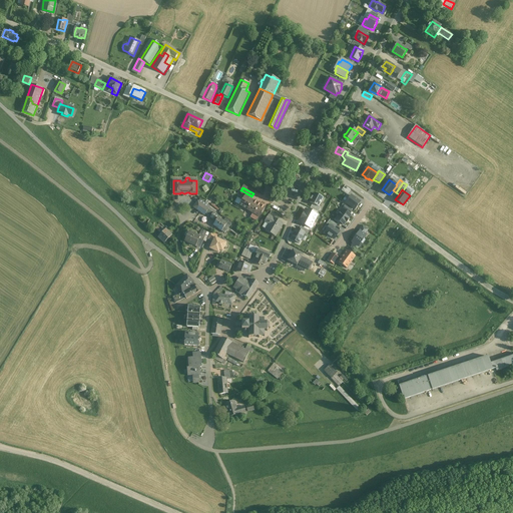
[(244,195),(239,205),(252,213),(250,217),(257,221),(259,217),(260,217),(265,208),(248,198),(250,195),(246,193),(241,190),(240,191),(240,193),(244,195)]
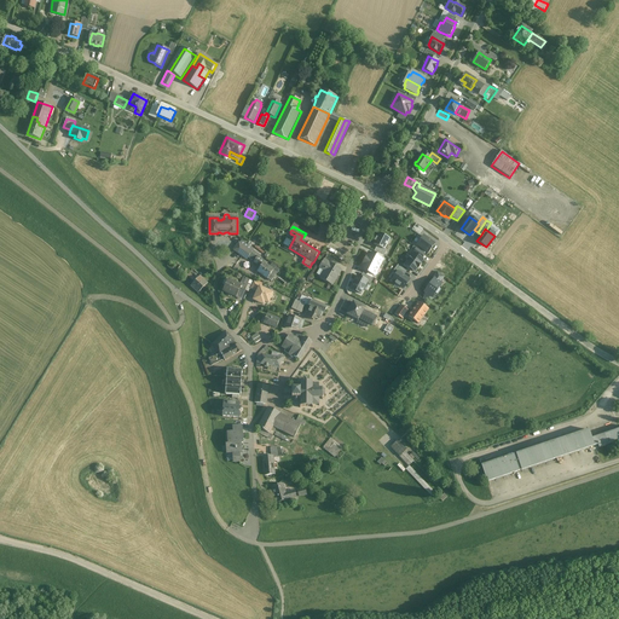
[(385,250),(385,249),(389,238),(380,233),(377,238),(376,237),(375,241),(375,242),(374,244),(377,247),(385,250)]
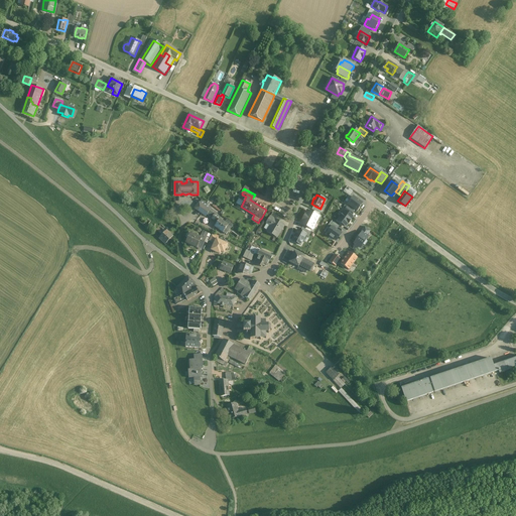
[(362,204),(353,197),(348,204),(357,211),(362,204)]
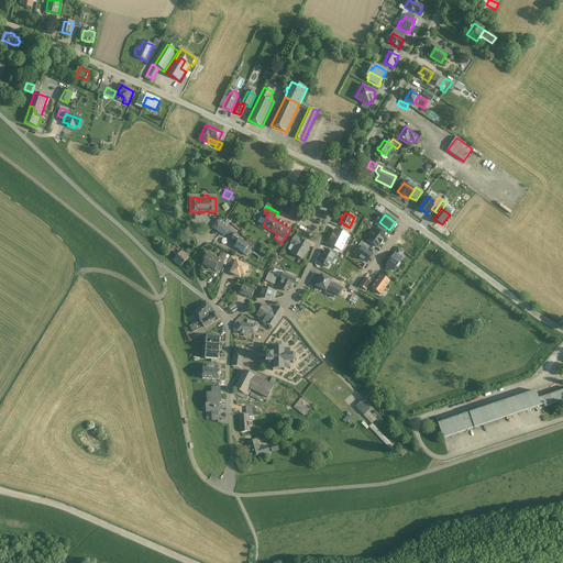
[(229,230),(218,221),(213,228),(224,235),(229,230)]
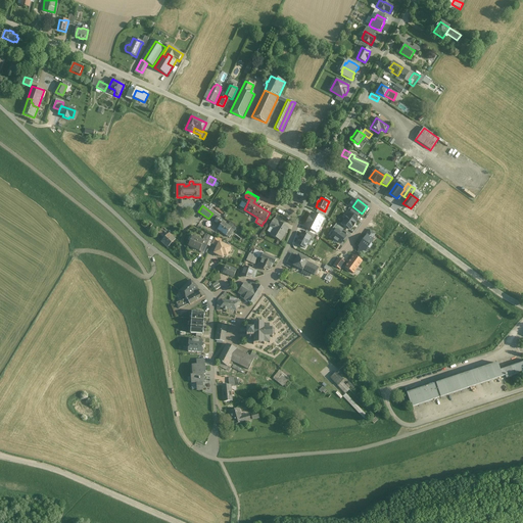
[(316,212),(319,214),(324,217),(327,211),(325,210),(325,211),(319,208),(316,212)]
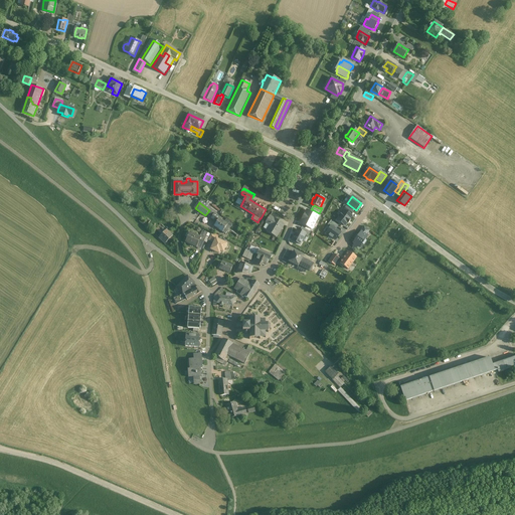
[(345,211),(351,215),(353,212),(346,206),(343,210),(344,211),(345,211)]
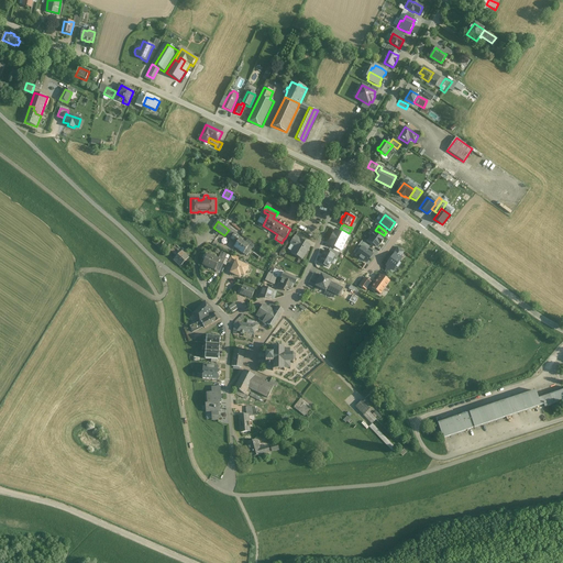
[(332,238),(344,243),(348,236),(342,233),(335,230),(332,238)]
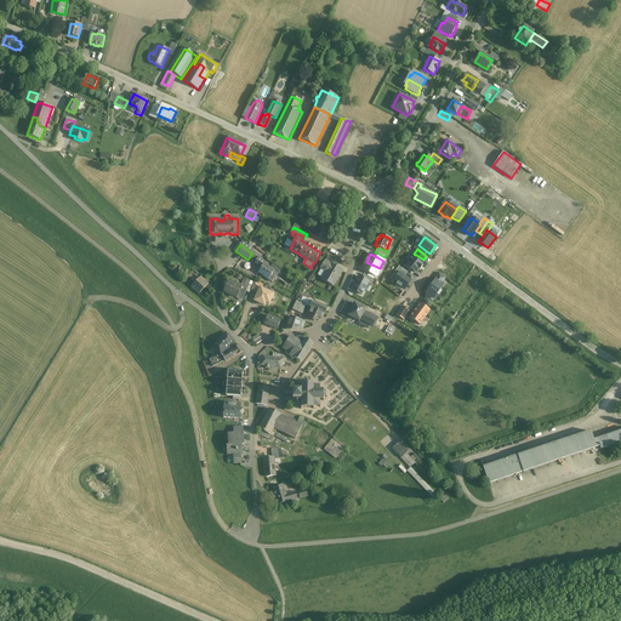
[(408,267),(415,273),(419,268),(420,269),(422,266),(421,265),(425,261),(423,260),(416,255),(415,255),(408,267)]
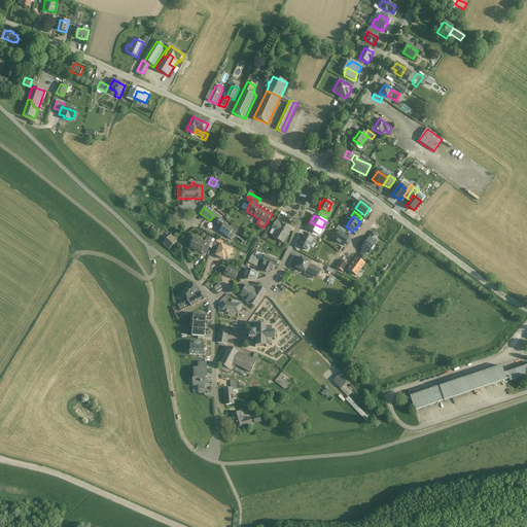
[(225,223),(219,219),(216,223),(221,227),(219,232),(227,238),(233,231),(229,226),(227,227),(224,224),(225,223)]
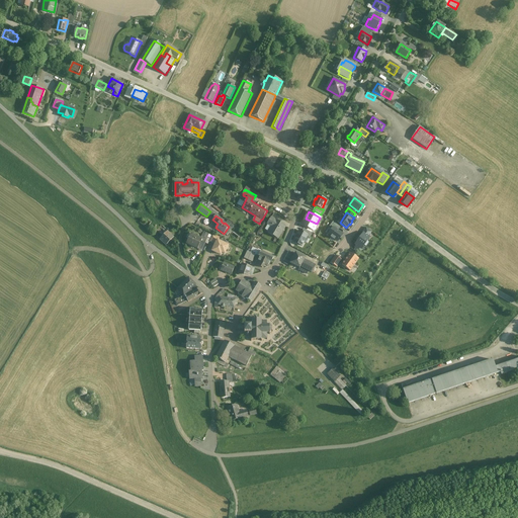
[(145,218),(140,224),(147,229),(151,223),(145,218)]
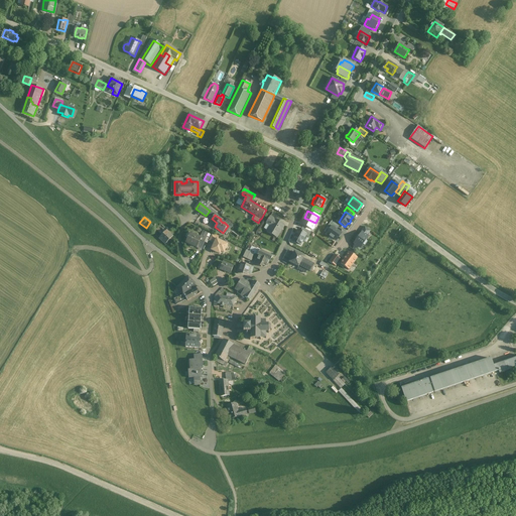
[(276,221),(270,217),(266,223),(270,226),(267,232),(277,238),(284,226),(276,221)]
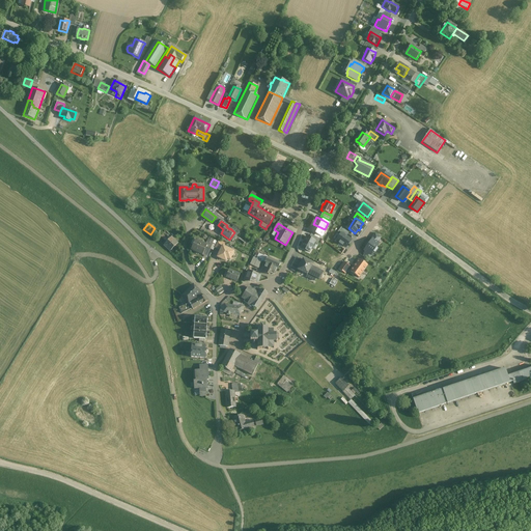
[(315,233),(320,236),(322,236),(325,229),(313,224),(309,230),(315,233)]
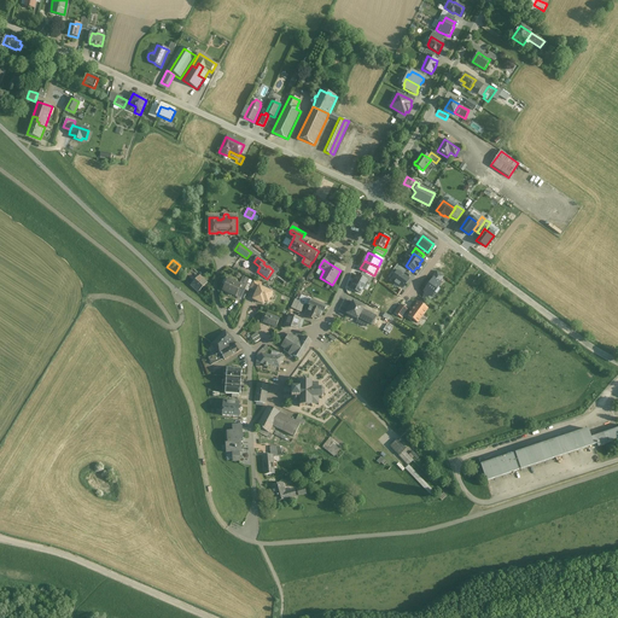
[(397,272),(402,275),(406,272),(397,264),(392,270),(396,273),(397,272)]
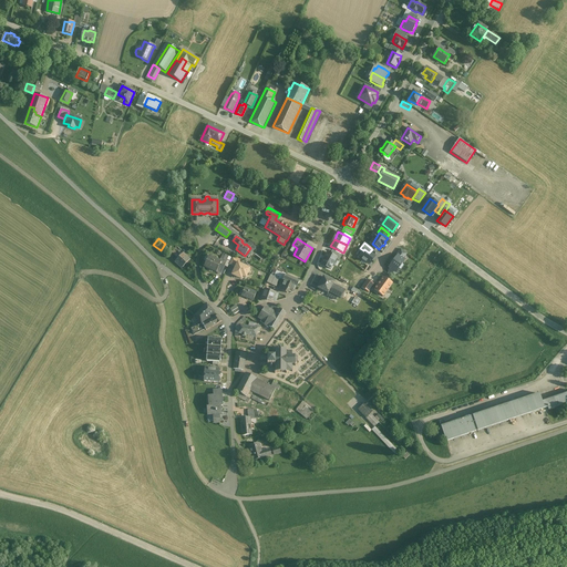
[(363,250),(359,257),(362,259),(361,260),(366,263),(367,261),(370,265),(375,257),(369,253),(364,249),(363,250)]
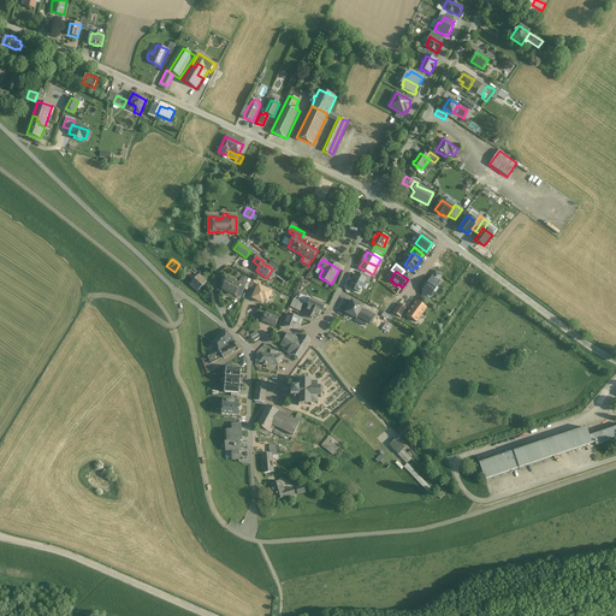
[(432,278),(438,282),(442,276),(436,271),(431,278),(432,278)]
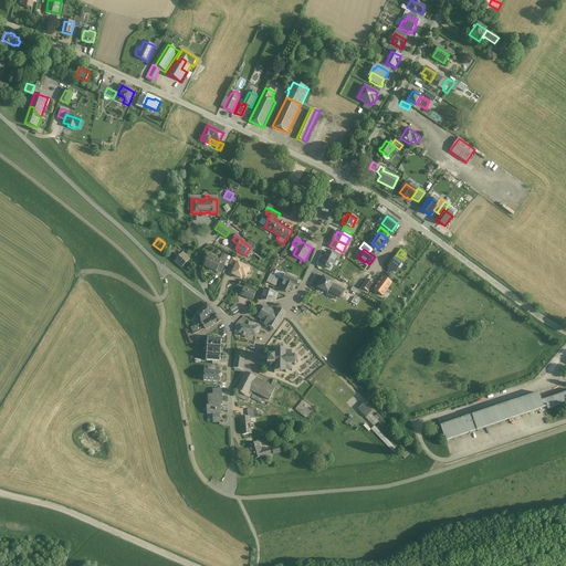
[(332,250),(329,254),(336,258),(335,259),(338,260),(341,254),(335,252),(332,250)]
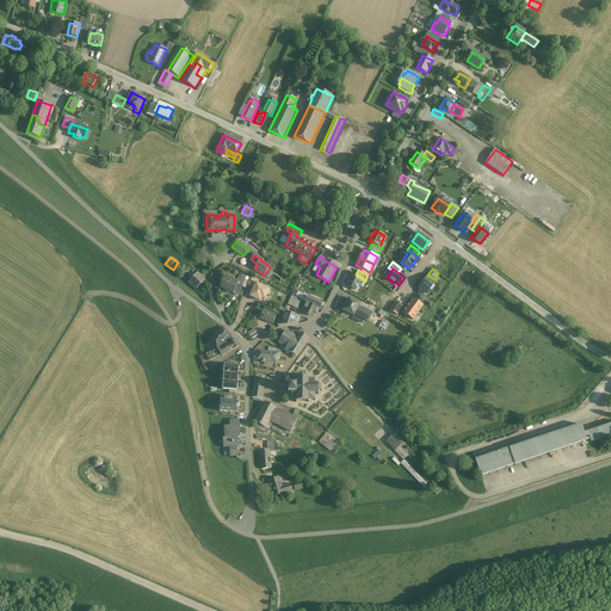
[(207,281),(197,272),(196,275),(189,283),(197,290),(207,281)]
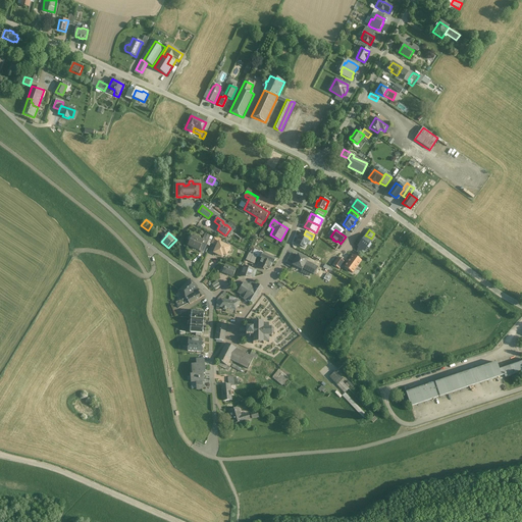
[(309,239),(310,238),(304,235),(302,233),(299,240),(298,239),(296,244),(304,248),(309,239)]
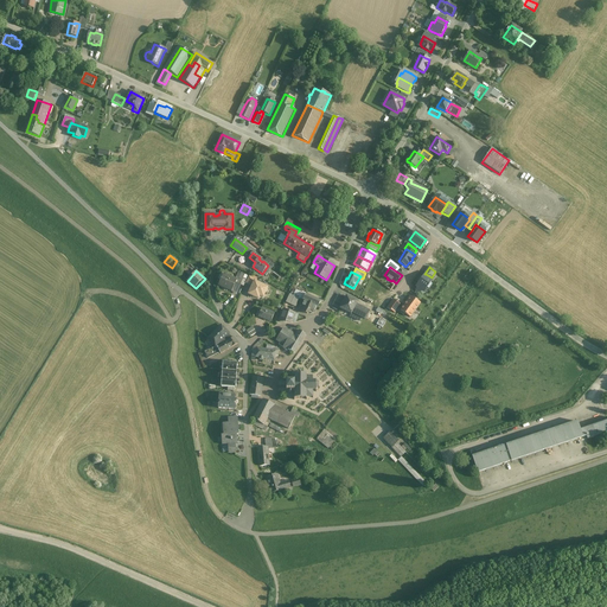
[(236,280),(224,274),(219,285),(228,288),(227,288),(231,291),(236,280)]
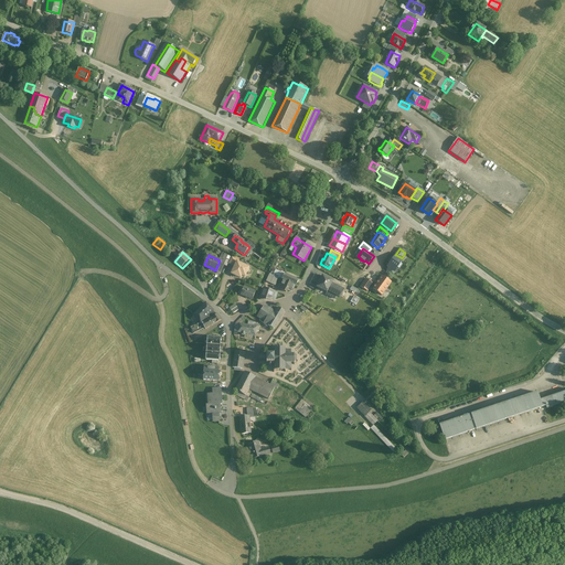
[(393,270),(394,272),(397,267),(400,268),(403,264),(401,263),(403,259),(402,258),(396,255),(394,258),(392,257),(387,263),(390,264),(387,267),(388,267),(386,270),(391,274),(393,270)]
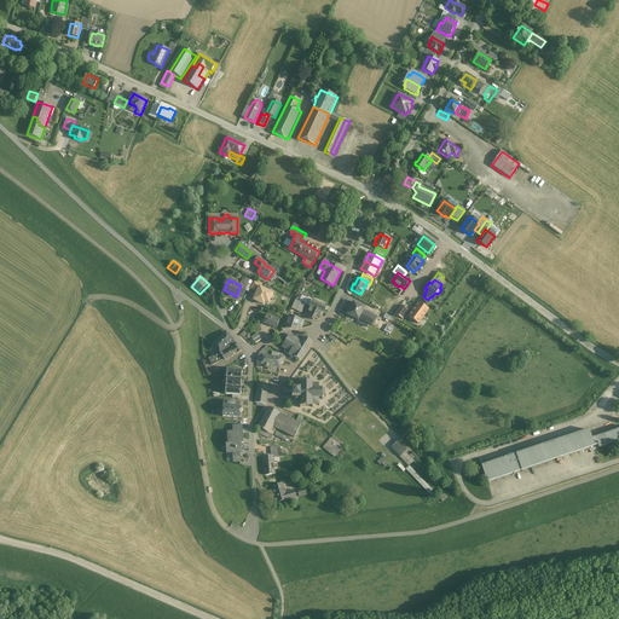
[(260,288),(261,288),(262,285),(254,282),(250,289),(258,291),(260,288)]
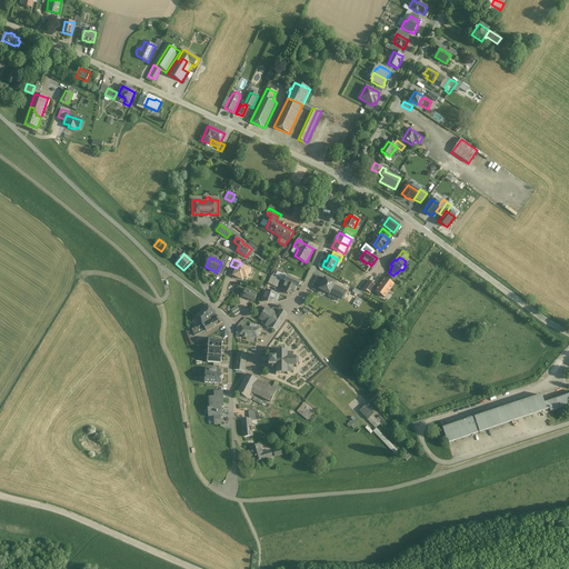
[(250,270),(240,265),(239,265),(237,268),(233,276),(241,280),(243,277),(247,279),(250,270)]
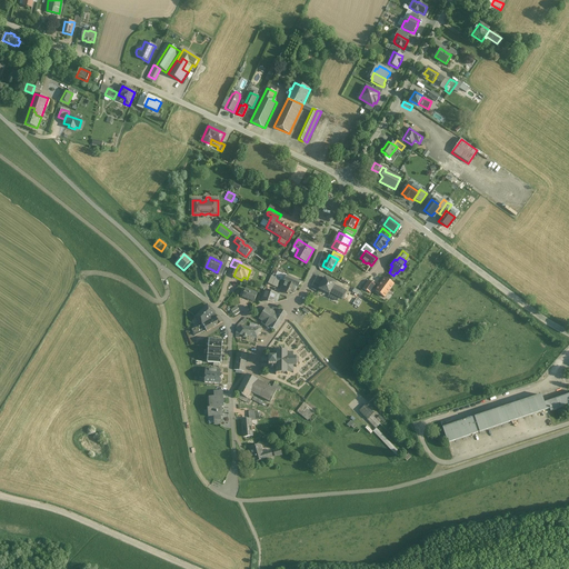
[(300,282),(287,276),(285,281),(280,291),(288,295),(289,290),(295,292),(297,287),(298,288),(300,282)]
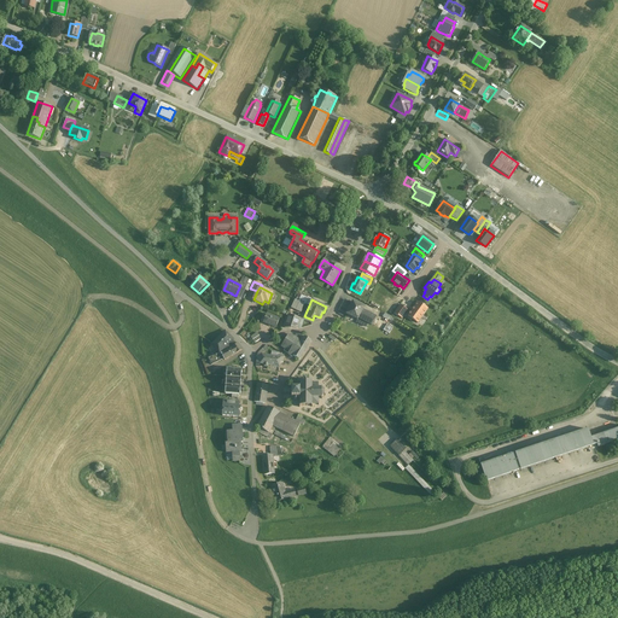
[(365,307),(354,301),(347,314),(357,320),(362,310),(365,307)]
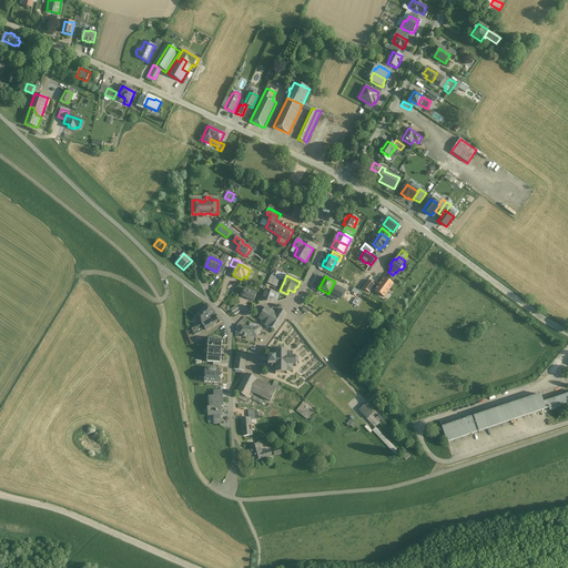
[(393,284),(384,279),(375,291),(384,297),(393,284)]
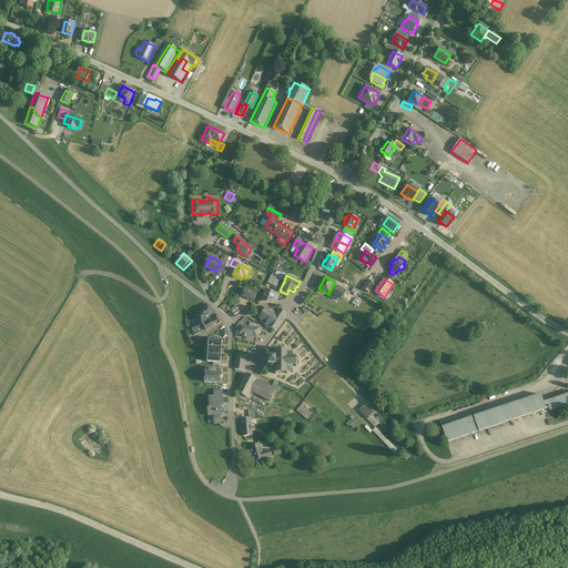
[(375,286),(367,281),(362,288),(369,293),(375,286)]
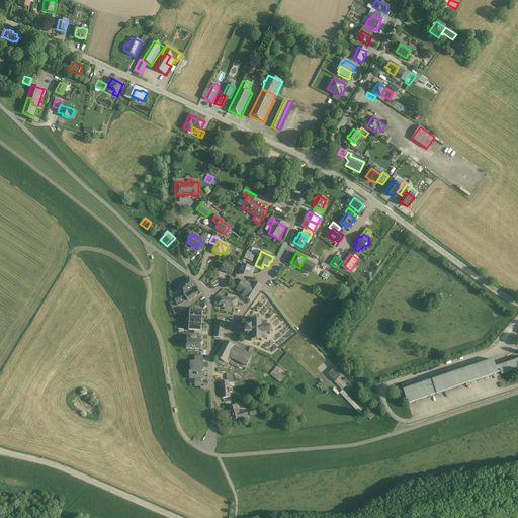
[(315,266),(304,260),(299,268),(298,270),(308,274),(310,270),(312,272),(315,266)]
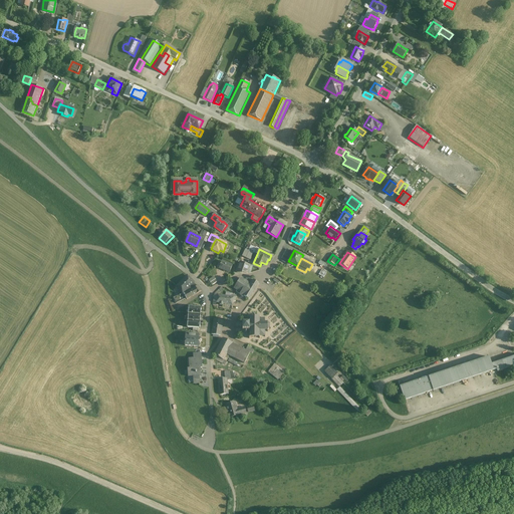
[(232,266),(222,261),(219,268),(229,272),(232,266)]
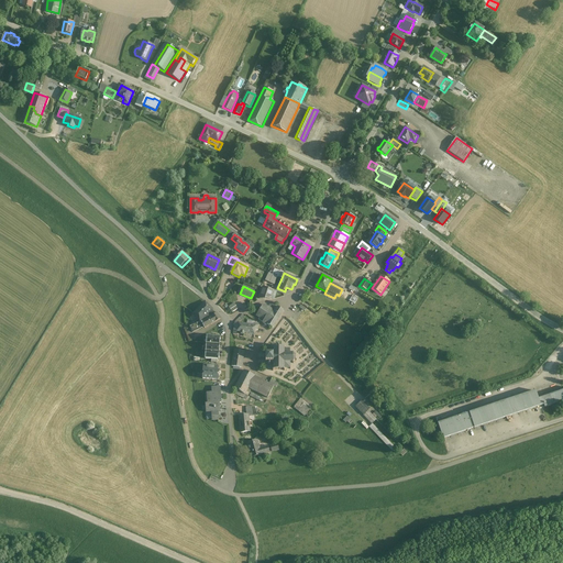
[(273,290),(263,287),(260,298),(271,299),(273,290)]
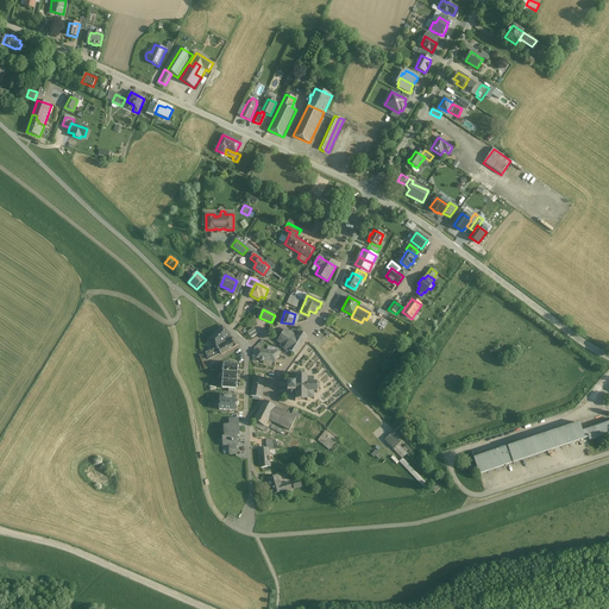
[(381,319),(377,325),(384,328),(388,322),(381,319)]
